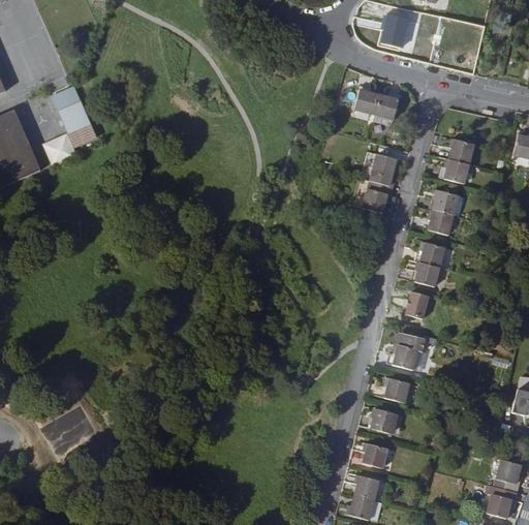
[(385,16),(383,24),(387,25),(386,32),(383,44),(402,49),(406,29),(408,23),(408,21),(385,16)]
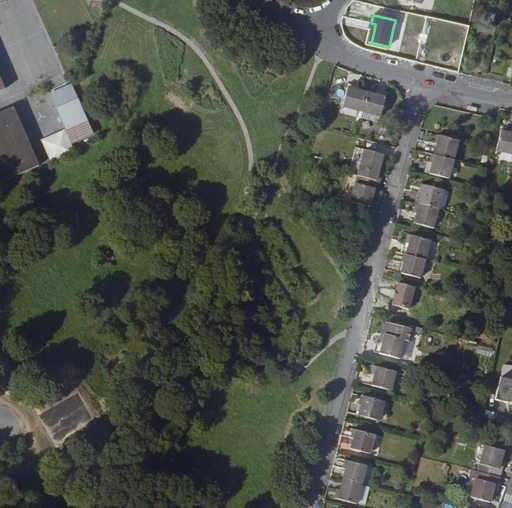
[(368,93),(357,90),(358,87),(349,84),(342,113),(361,118),(363,112),(368,93)]
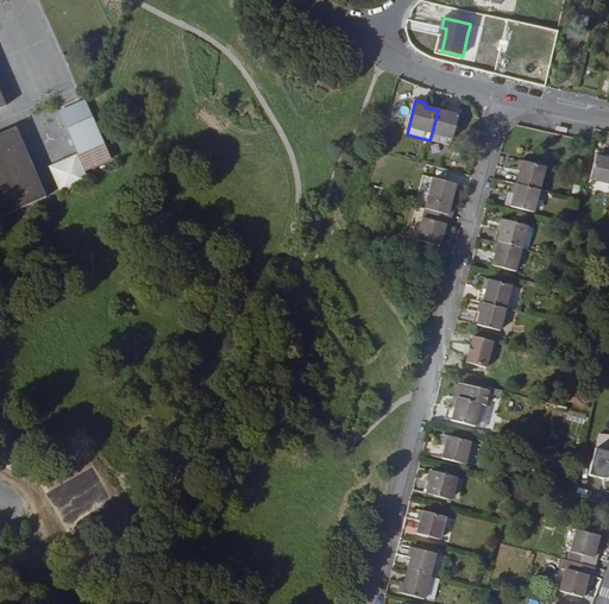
[(74,143),(88,108),(86,102),(61,113),(74,143)]
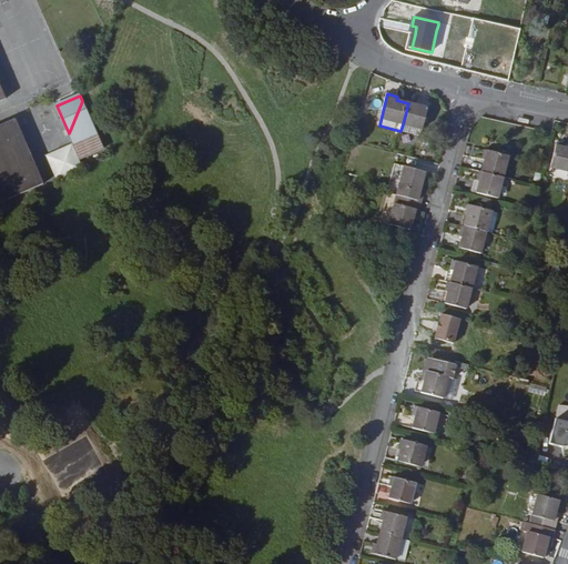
[(81,160),(103,150),(82,101),(69,133),(81,160)]
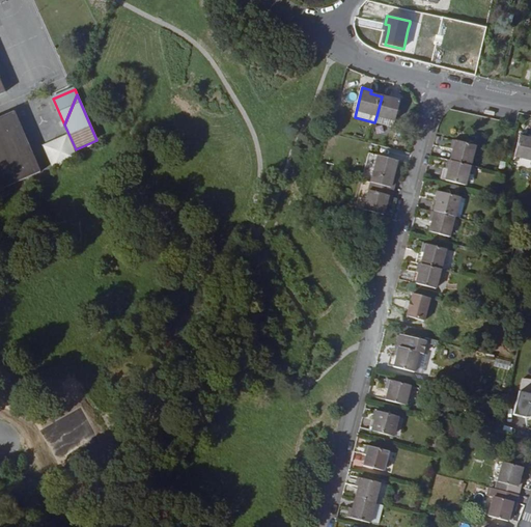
[(401,98),(392,95),(391,99),(382,96),(376,116),(395,121),(401,98)]
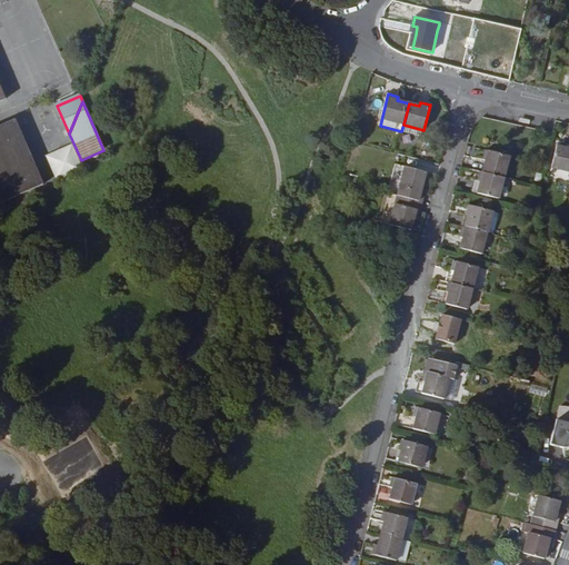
[(0,204),(46,185),(17,120),(0,127),(0,204)]
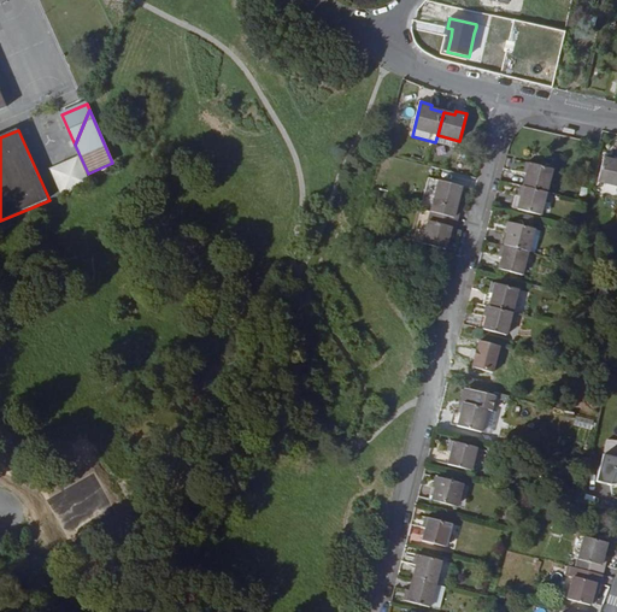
[(435,146),(454,152),(457,145),(436,140),(435,146)]
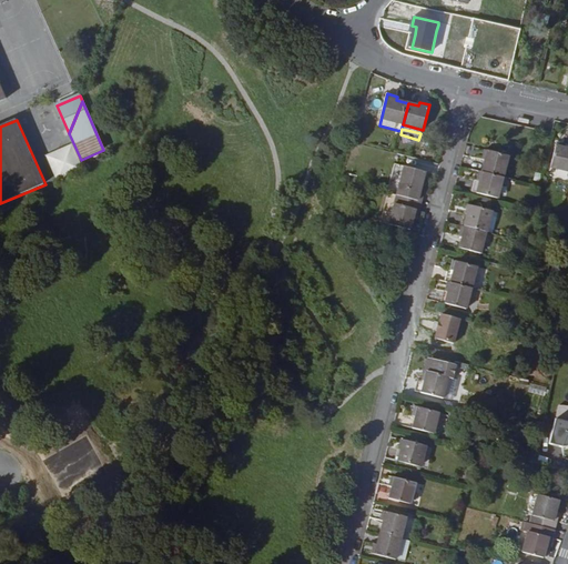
[(567,148),(557,145),(553,167),(567,170),(567,148)]
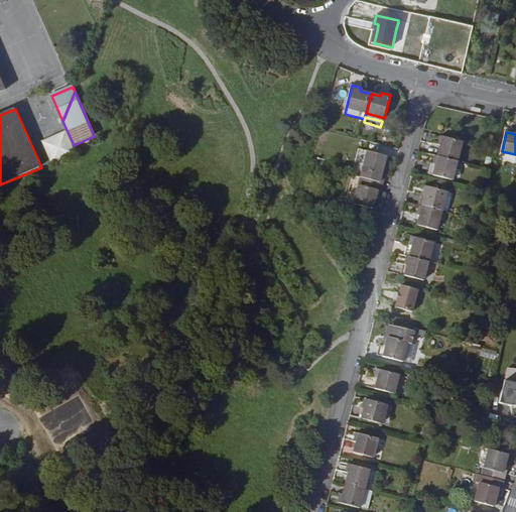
[(459,160),(463,142),(444,137),(441,148),(439,155),(459,160)]
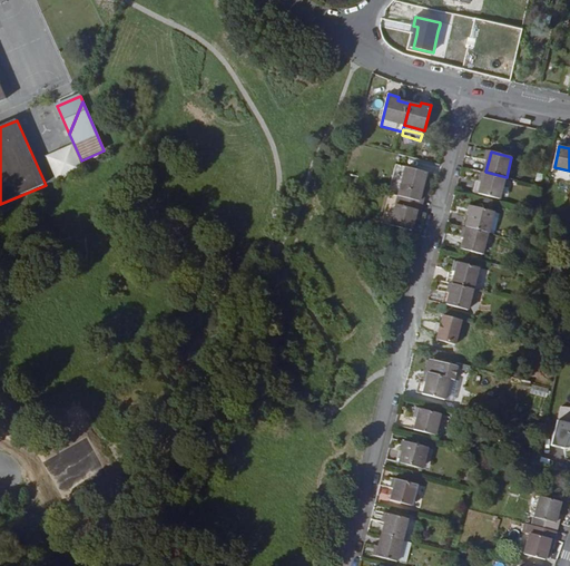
[(423,178),(425,172),(397,164),(390,194),(420,202),(426,179),(423,178)]
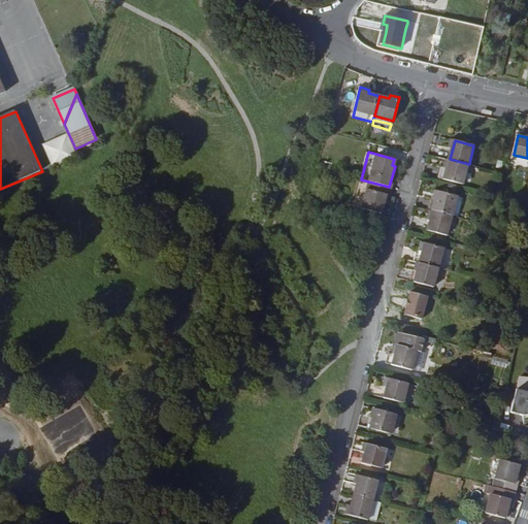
[(450,159),(448,169),(443,168),(441,178),(464,185),(469,164),(450,159)]
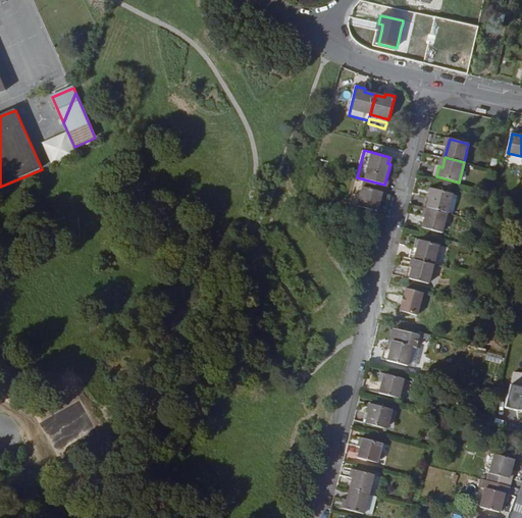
[(377,204),(379,205),(384,185),(357,177),(351,204),(375,210),(377,204)]
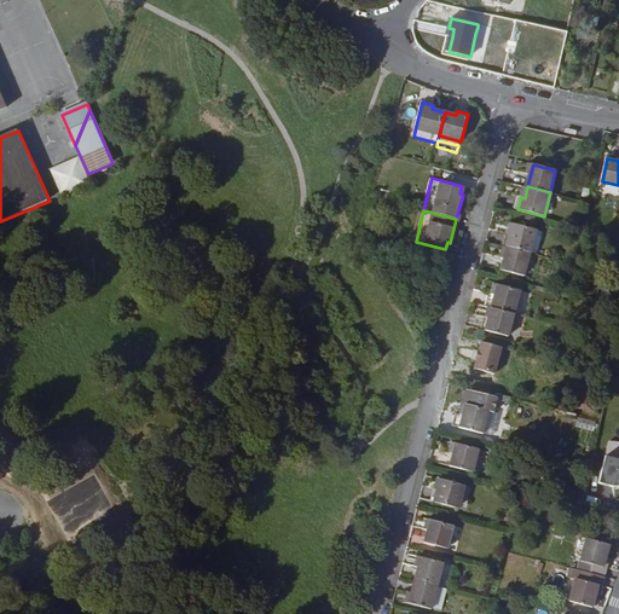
[(509,247),(531,253),(538,254),(544,232),(515,224),(512,237),(508,236),(505,245),(509,247)]
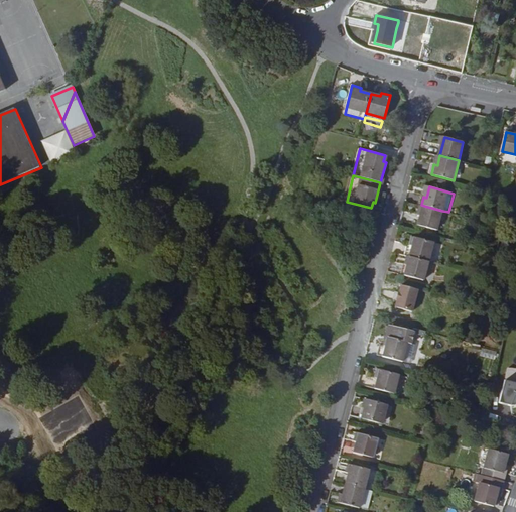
[(442,211),(424,206),(421,215),(419,225),(438,229),(442,211)]
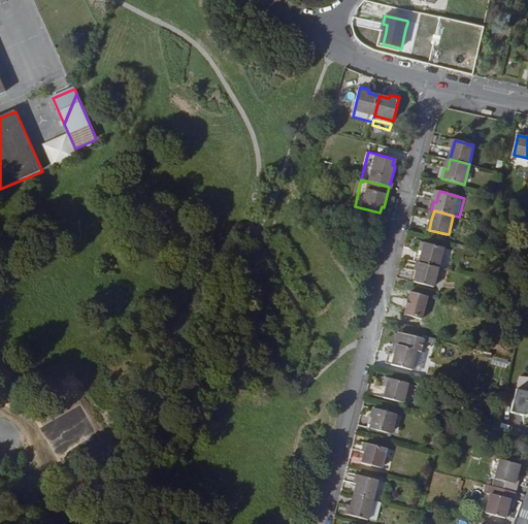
[(448,268),(453,250),(434,244),(431,255),(427,254),(425,254),(423,262),(425,263),(429,264),(448,268)]
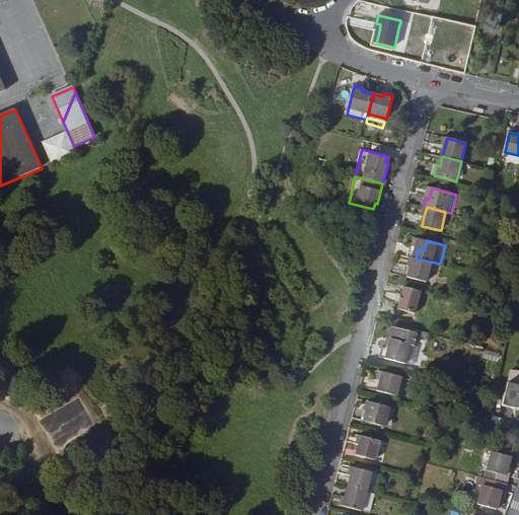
[(440,264),(422,260),(420,269),(417,278),(436,283),(440,264)]
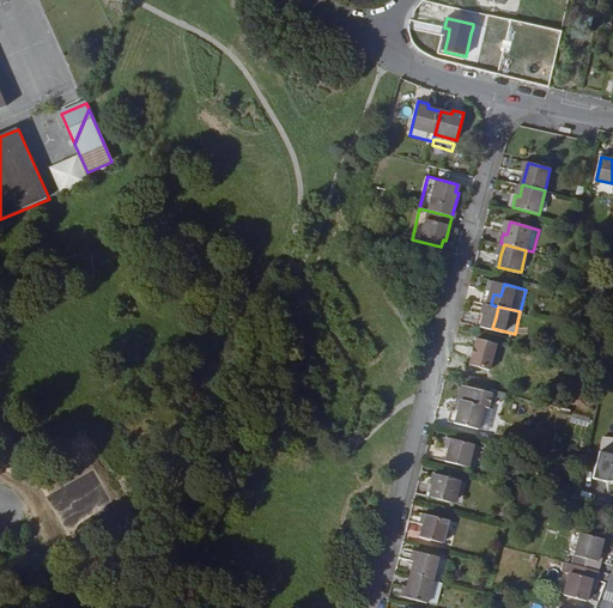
[(478,338),(471,365),(495,370),(502,344),(478,338)]
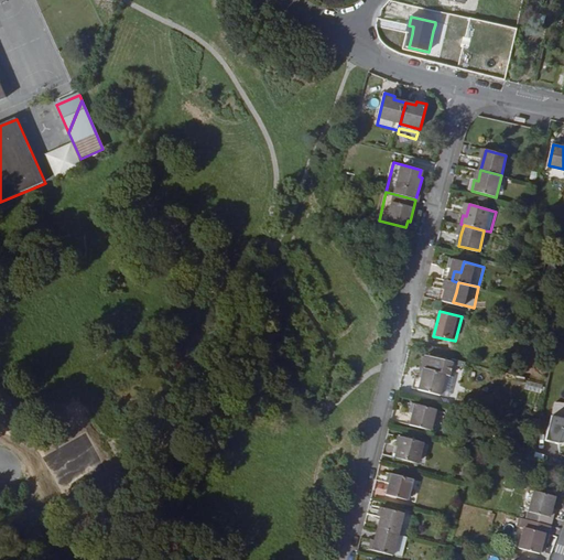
[(433,380),(429,379),(426,379),(423,388),(451,396),(456,375),(459,376),(462,364),(440,358),(437,370),(435,369),(433,380)]
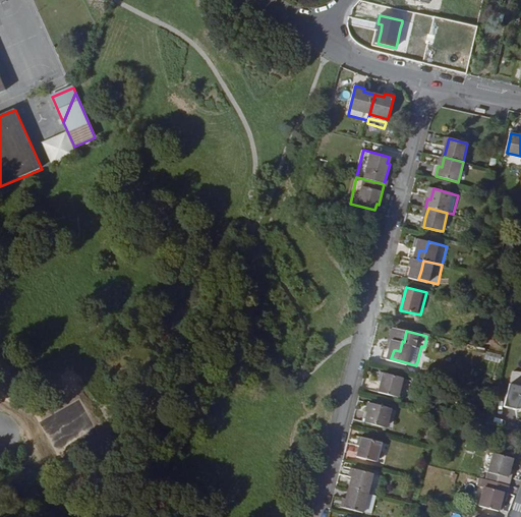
[(520,369),(515,369),(507,405),(519,408),(520,407),(520,369)]
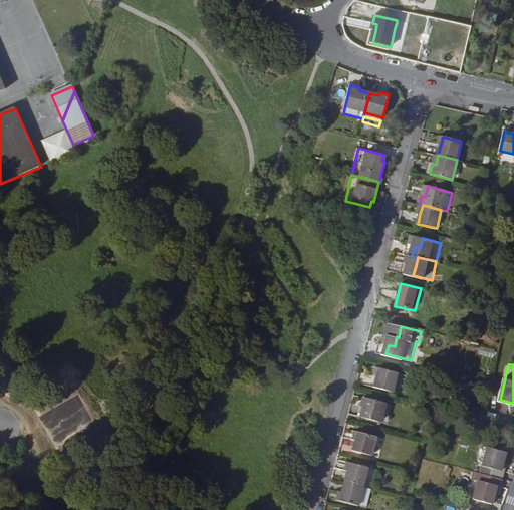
[(407,373),(389,369),(387,378),(383,388),(403,393),(407,373)]
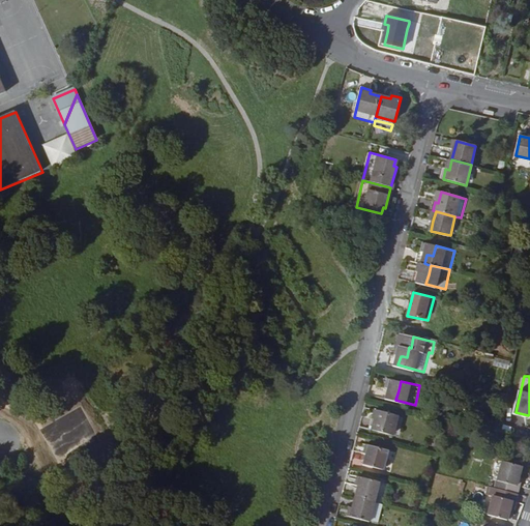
[(394,433),(399,414),(380,409),(378,418),(375,429),(394,433)]
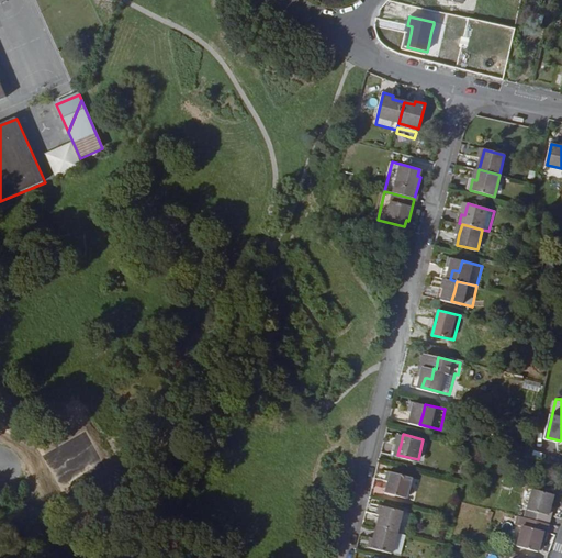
[(414,476),(393,470),(391,481),(389,491),(408,497),(414,476)]
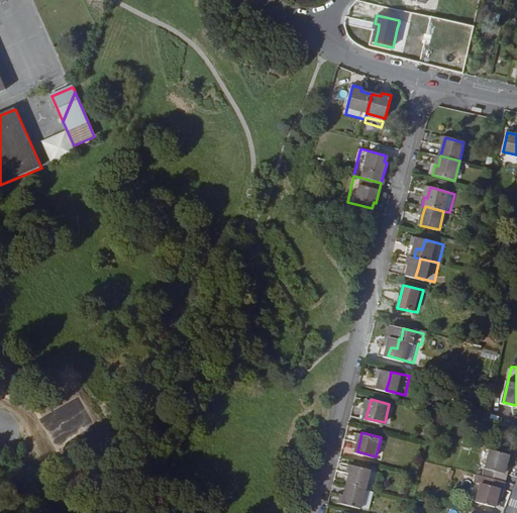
[(509,451),(490,447),(484,474),(505,479),(508,465),(506,465),(509,451)]
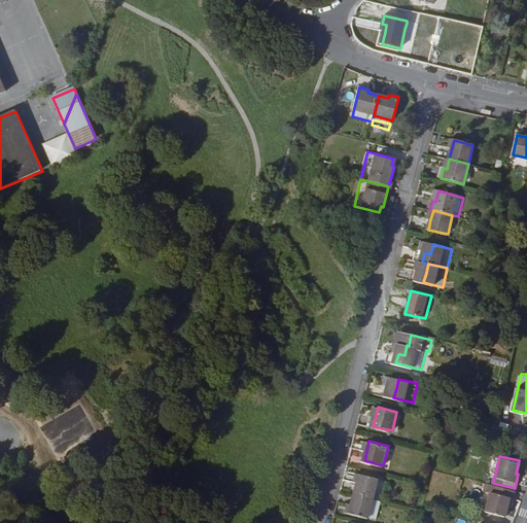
[(361,474),(359,483),(356,493),(375,497),(380,478),(361,474)]
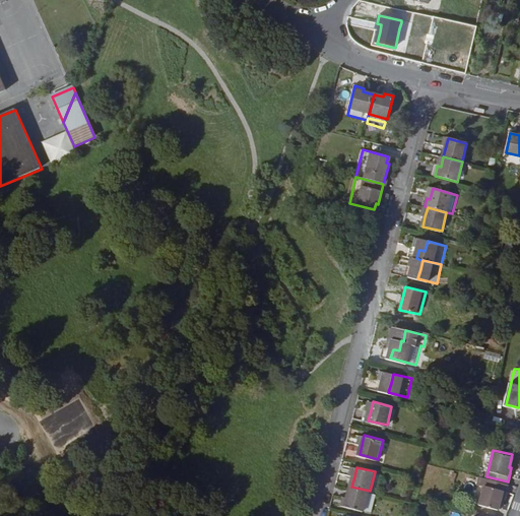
[(486,476),(479,503),(499,508),(502,495),(504,496),(508,481),(486,476)]
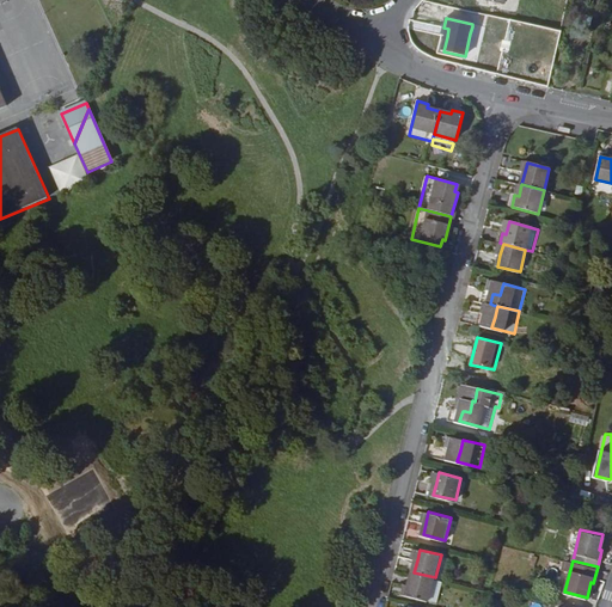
[(410,583),(408,594),(436,602),(442,580),(435,577),(414,572),(410,583)]
